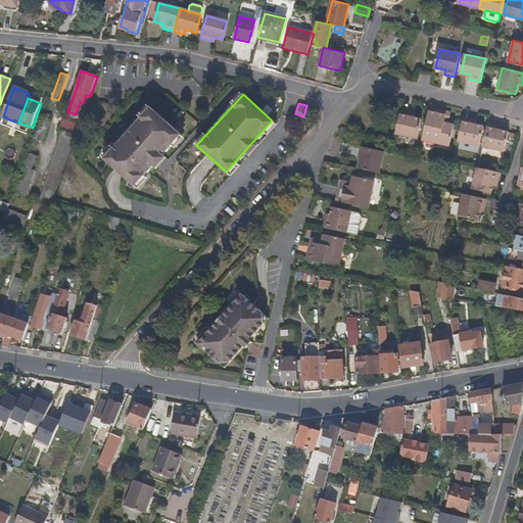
[(181,134),(151,108),(105,158),(135,185),(181,134)]
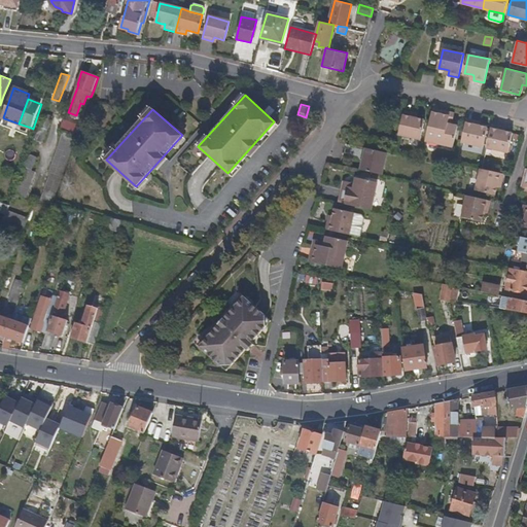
[(448,125),(452,126),(454,114),(432,109),(431,113),(450,117),(448,125)]
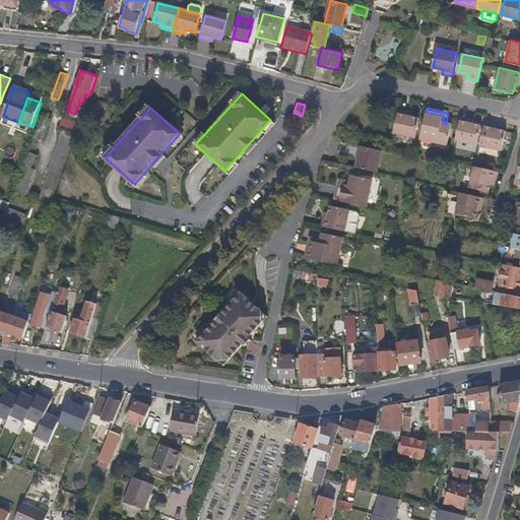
[(45,112),(36,137),(43,139),(53,115),(45,112)]
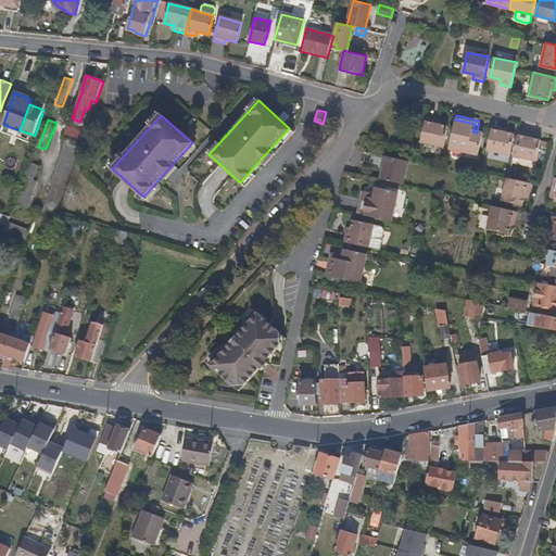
[(438,122),(426,119),(420,144),(442,149),(446,129),(441,127),(437,127),(438,122)]
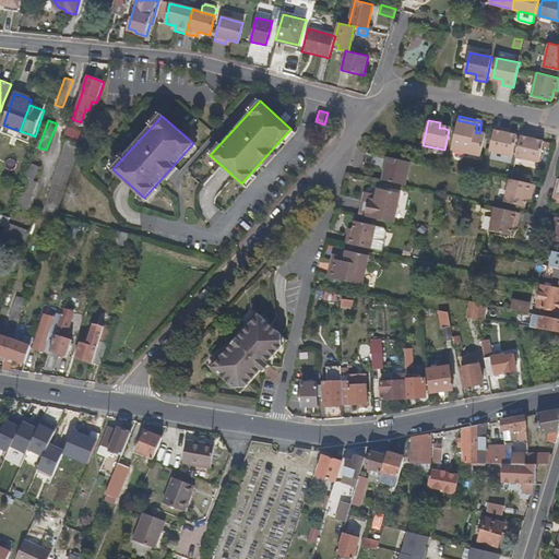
[(458,120),(451,150),(480,156),(486,135),(479,133),(475,132),(477,125),(458,120)]
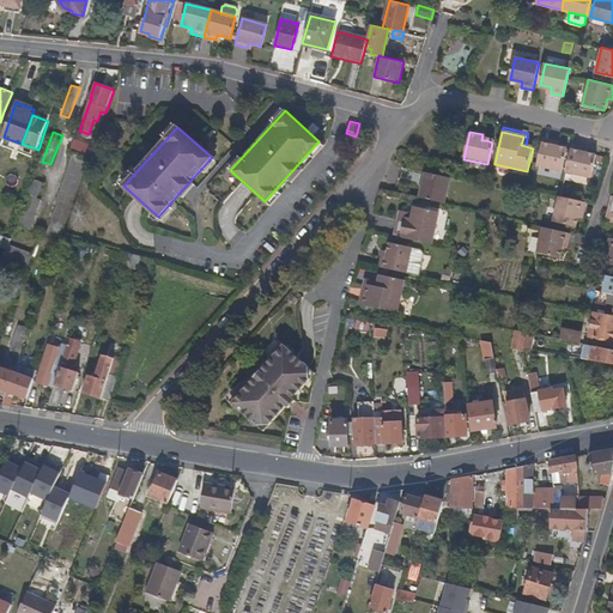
[(22,144),(5,138),(2,145),(18,151),(22,144)]
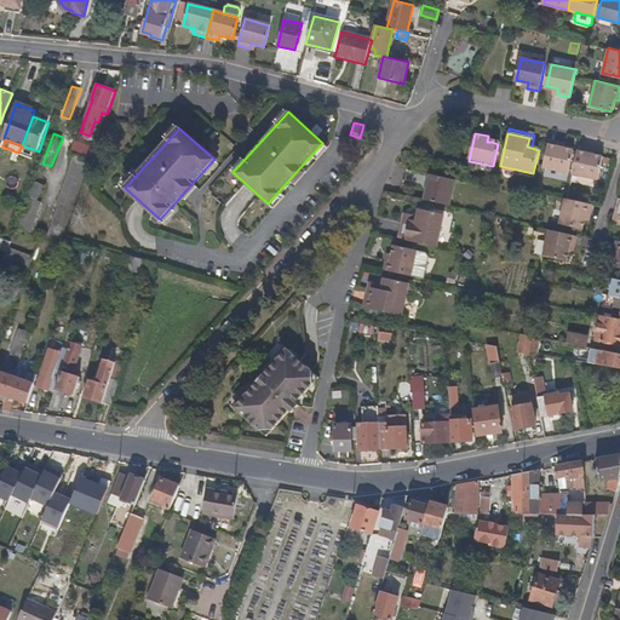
[(562,144),(549,141),(543,170),(568,174),(573,153),(566,150),(561,150),(562,144)]
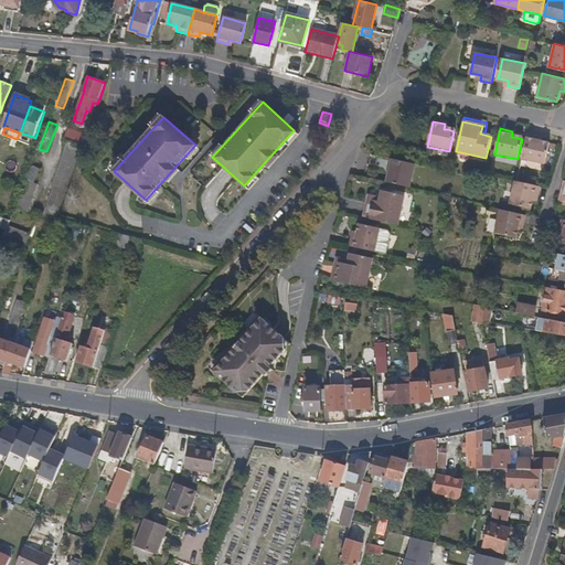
[(73,131),(71,138),(81,141),(83,136),(73,131)]
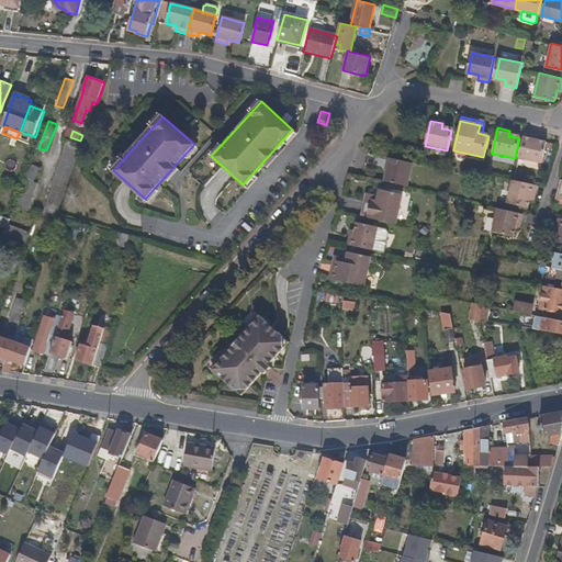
[(33,136),(20,132),(17,138),(30,144),(33,136)]
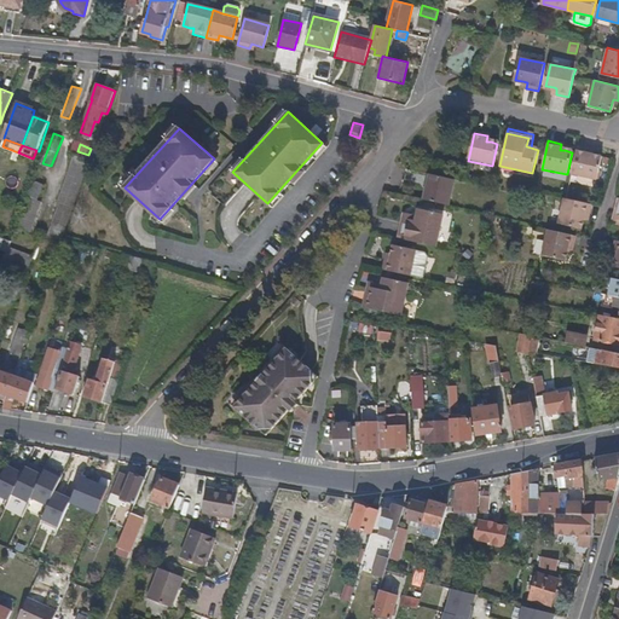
[(591,150),(577,148),(571,175),(597,181),(602,158),(594,156),(590,156),(591,150)]
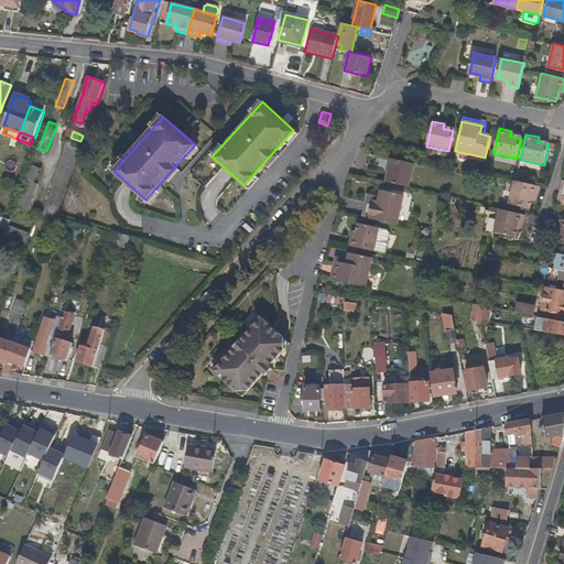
[(390,158),(384,182),(407,186),(412,163),(390,158)]
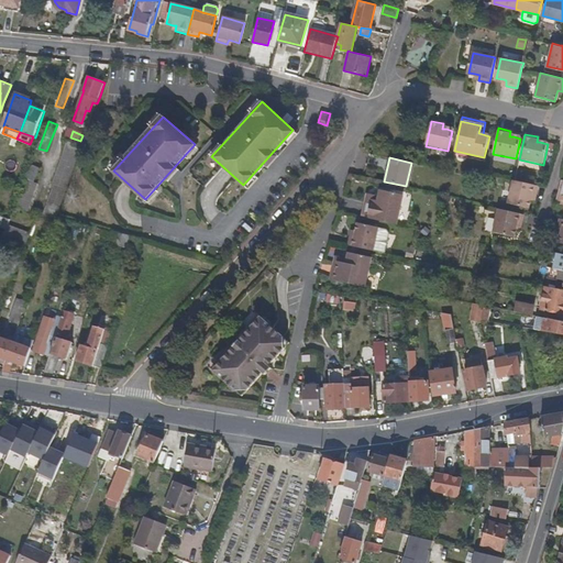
[(33,165),(28,178),(35,181),(41,167),(33,165)]
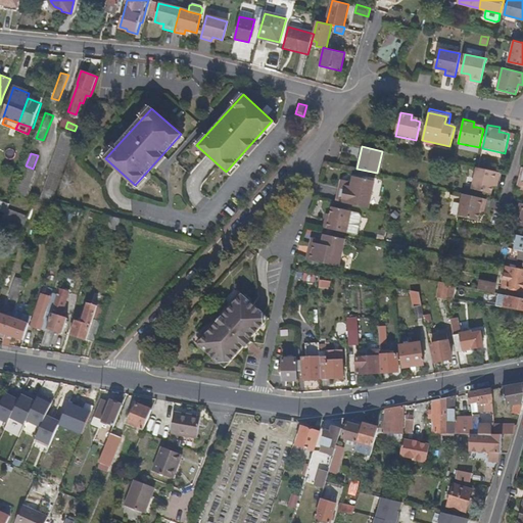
[(33,169),(26,165),(15,194),(26,197),(36,170),(33,169)]
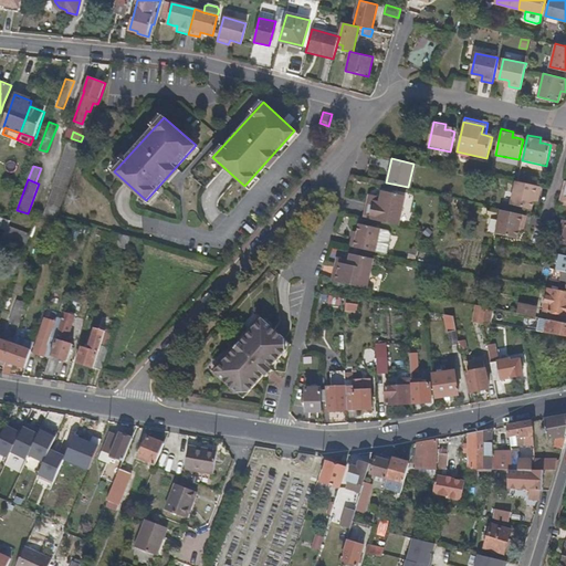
[(540,198),(542,187),(517,181),(516,181),(512,203),(532,208),(533,201),(534,197),(540,198)]
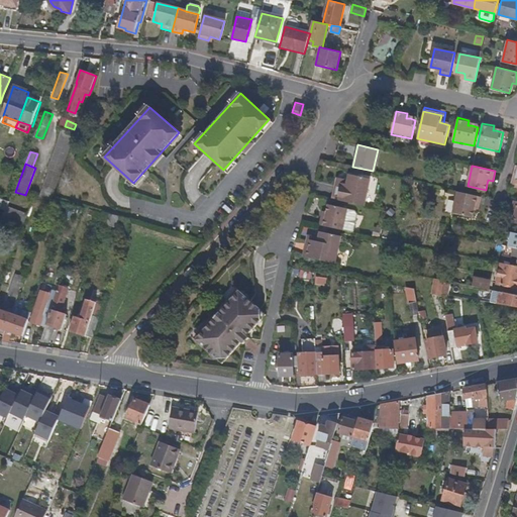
[(340,183),(336,200),(364,206),(369,179),(349,174),(348,181),(347,185),(340,183)]
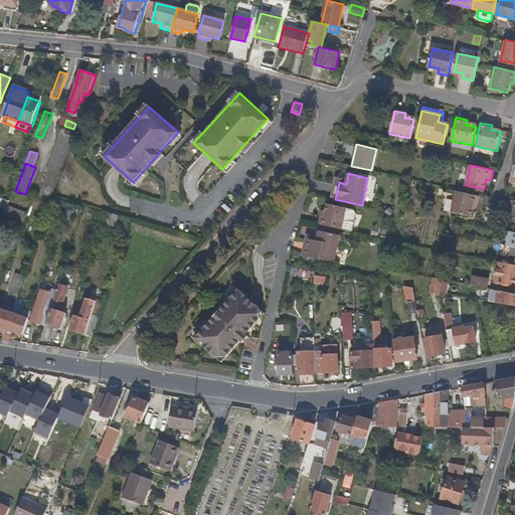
[(335,177),(330,198),(335,199),(339,182),(346,184),(347,180),(335,177)]
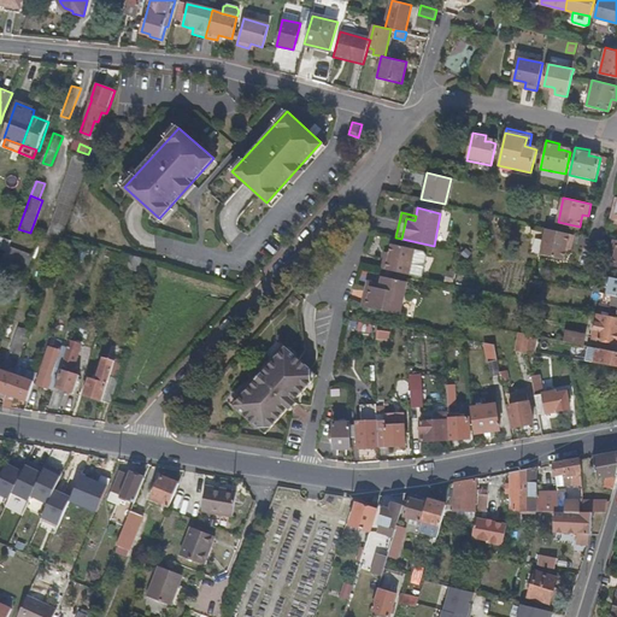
[(568,247),(571,234),(544,228),(539,253),(560,258),(562,251),(563,247),(568,247)]
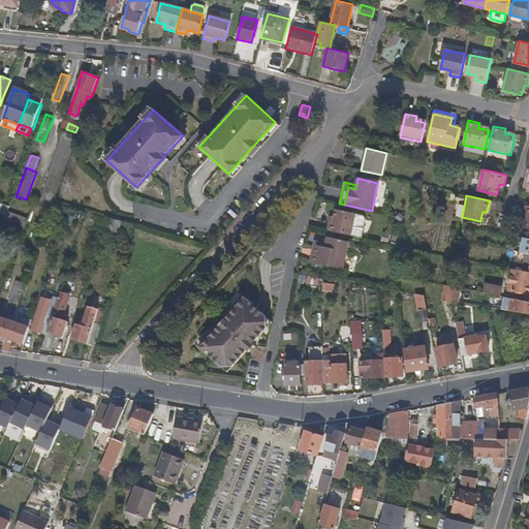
[(53,207),(41,203),(35,201),(32,212),(36,214),(38,209),(51,213),(53,208),(53,207)]
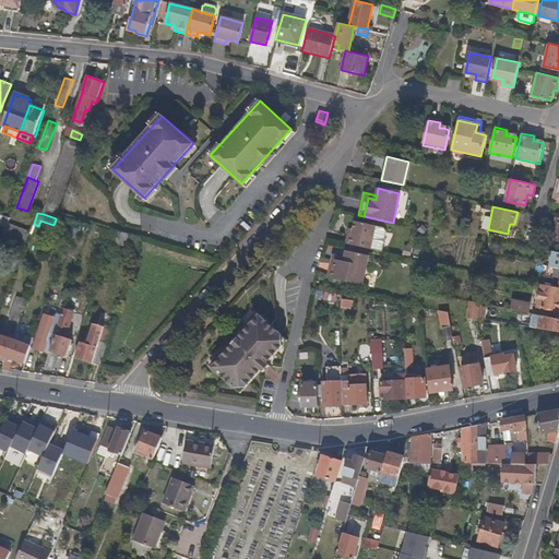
[(344,230),(342,242),(367,248),(371,226),(371,225),(351,221),(349,227),(348,232),(344,230)]
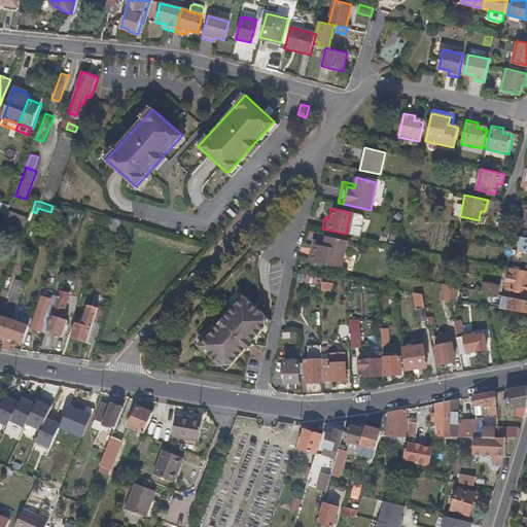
[(21,217),(7,212),(3,225),(16,230),(21,217)]
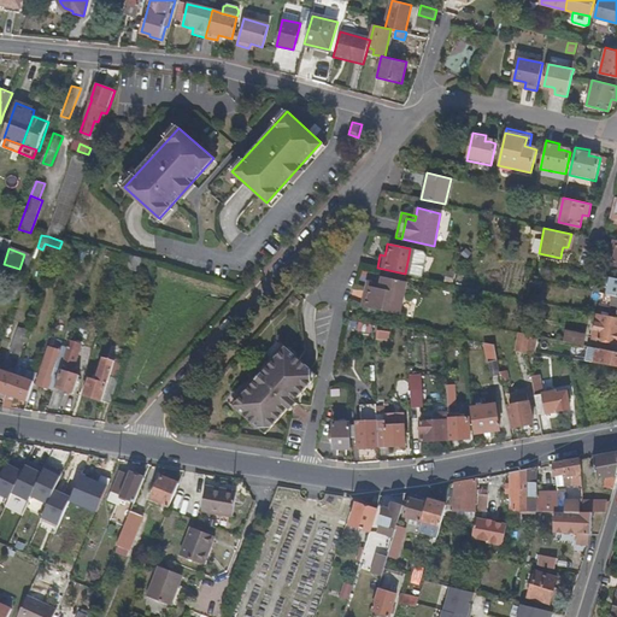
[(419,251),(410,250),(405,274),(417,276),(422,254),(419,251)]
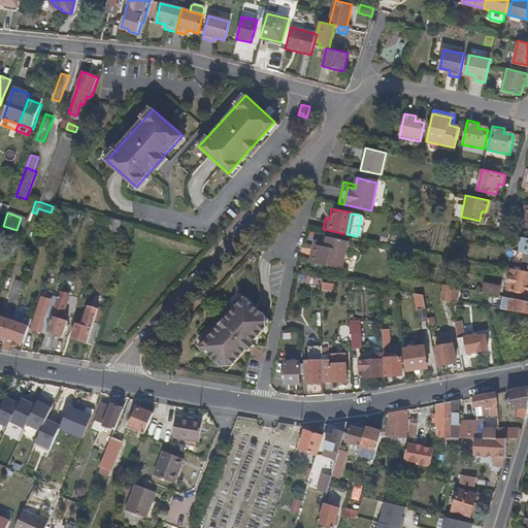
[(29,220),(21,218),(17,230),(24,233),(29,220)]
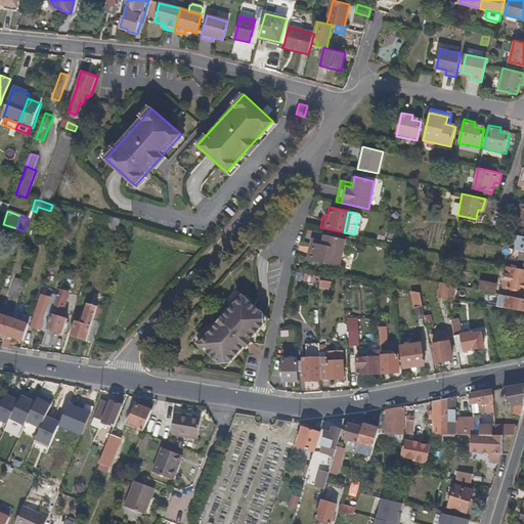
[(313,243),(310,260),(338,266),(344,238),(323,233),(322,239),(321,245),(313,243)]
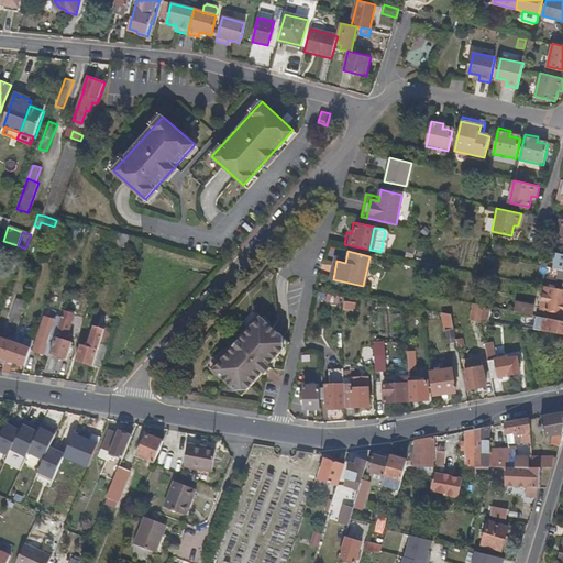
[(333,255),(328,278),(333,279),(337,261),(345,263),(346,257),(333,255)]
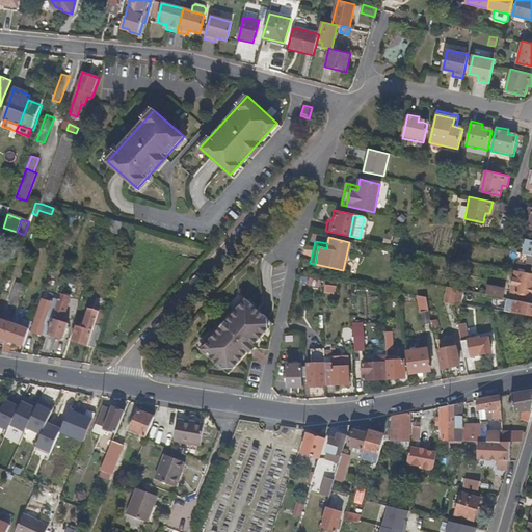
[(459,244),(457,255),(485,261),(487,249),(459,244)]
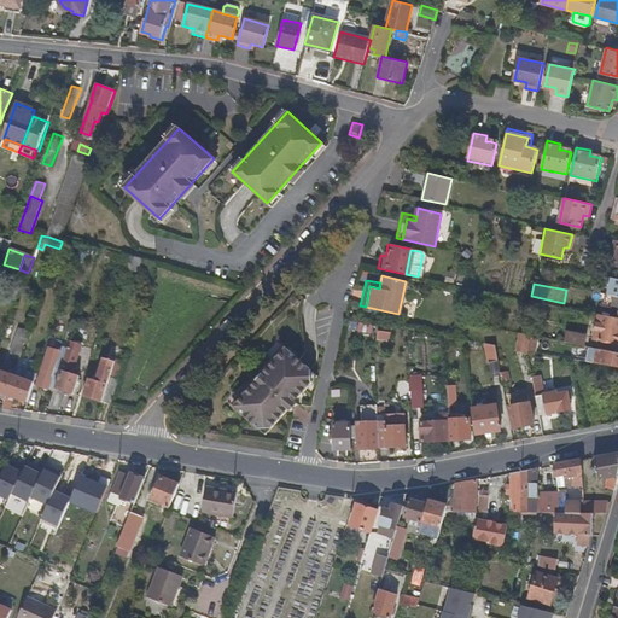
[(617,345),(617,320),(600,318),(595,340),(617,345)]
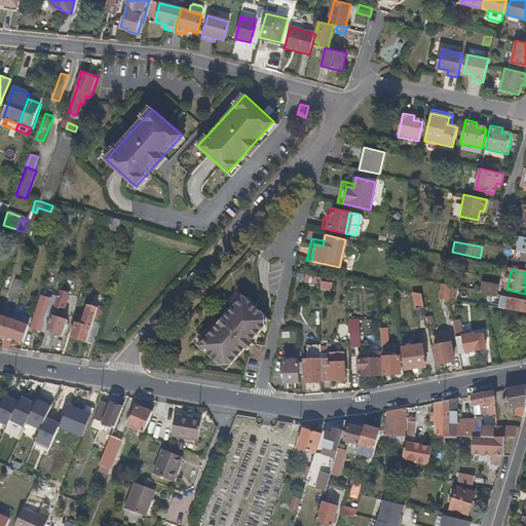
[(10,298),(19,301),(26,280),(17,278),(10,298)]
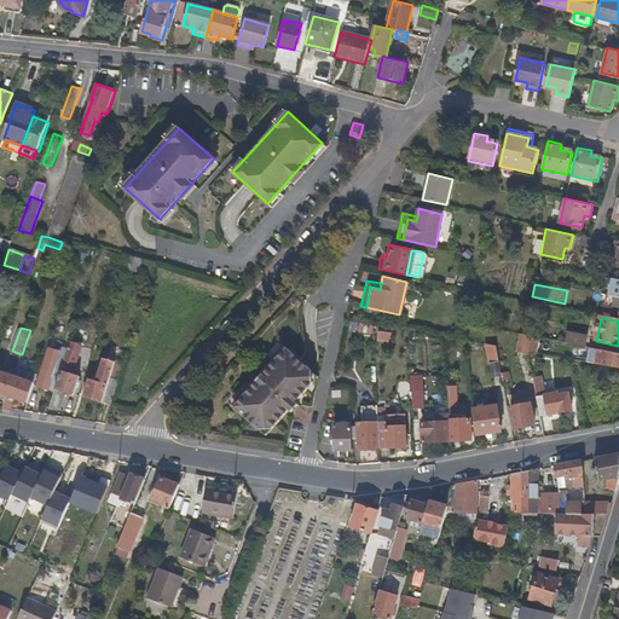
[(566,342),(585,346),(586,336),(568,333),(566,342)]
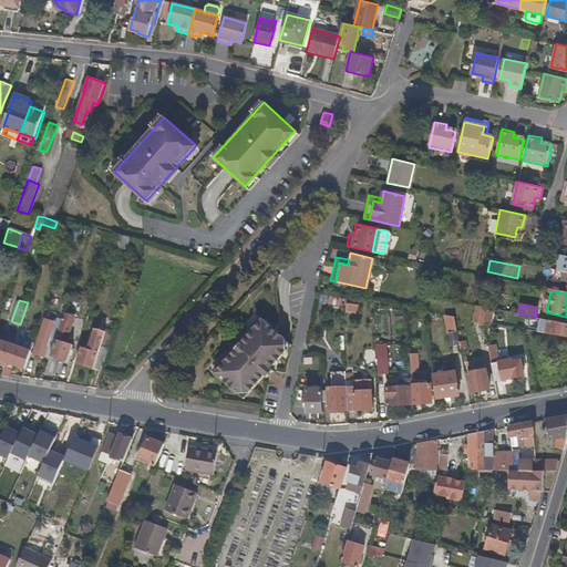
[(480,307),(475,306),(473,321),(485,323),(485,322),(487,308),(480,307)]
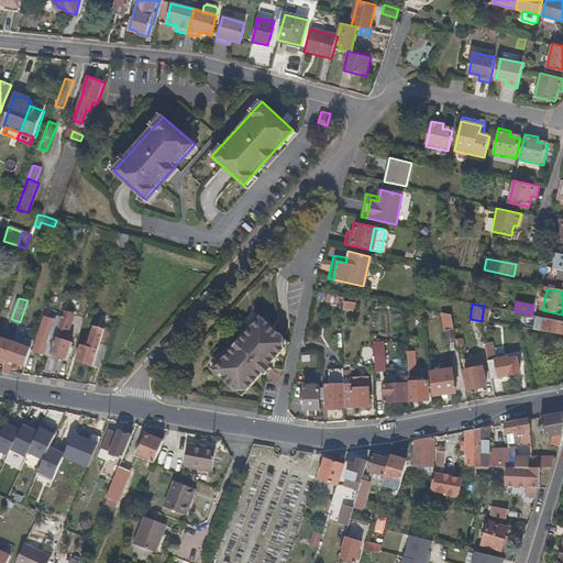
[(50,305),(48,312),(57,315),(59,307),(50,305)]
